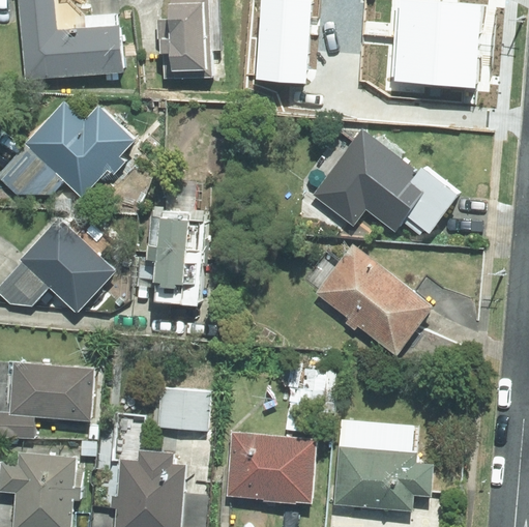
[(120,27),(56,31),(53,0),(17,0),(24,79),(122,74),(120,27)]
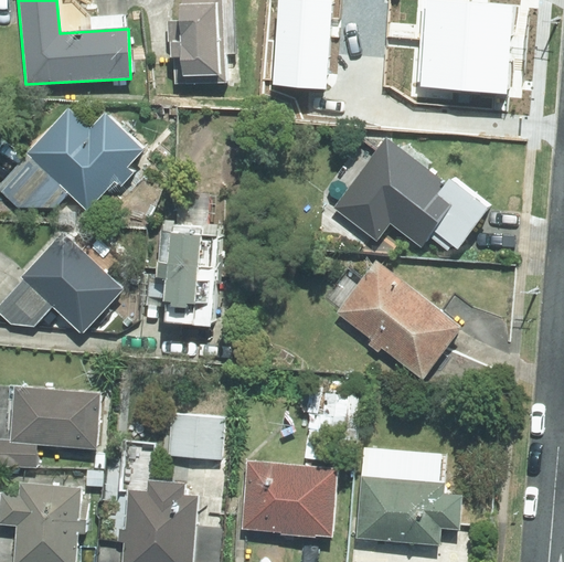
[(181,85),(225,84),(222,0),(178,0),(179,20),(166,21),(167,61),(180,60),(181,85)]
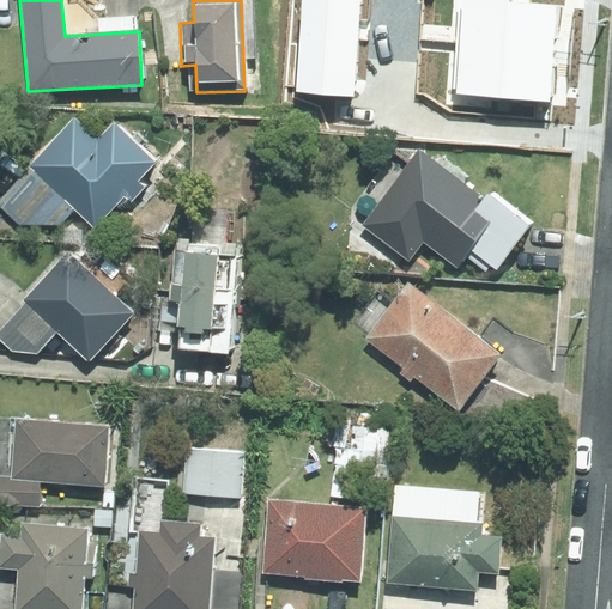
[(376,12),(353,40),(458,125),(497,75),(438,28),(446,19),(423,0),(408,0),(391,23),(376,12)]
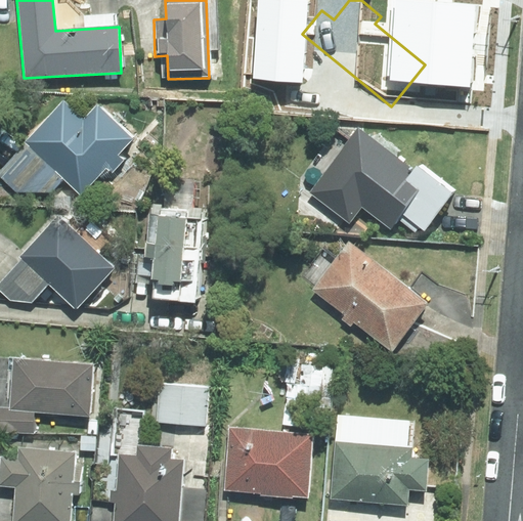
[(237,88),(222,88),(221,99),(237,100),(237,88)]
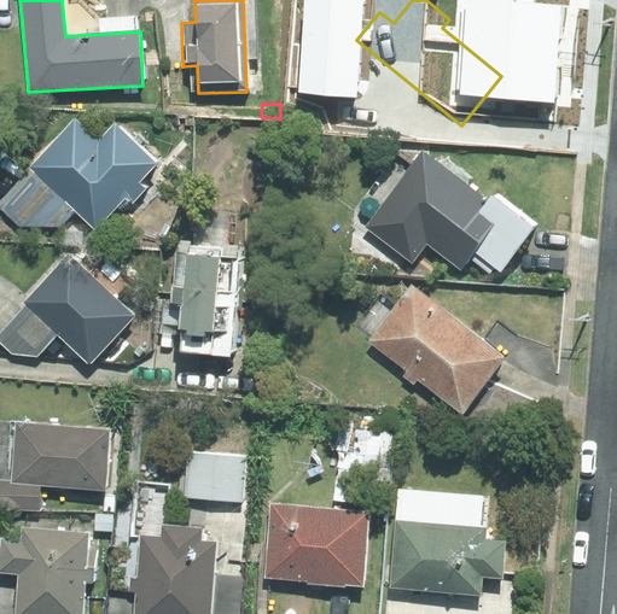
[(139,183),(157,165),(114,123),(97,140),(74,118),(0,194),(0,210),(31,240),(45,226),(50,231),(54,226),(59,227),(73,211),(94,232),(126,198),(131,204),(145,189),(139,183)]
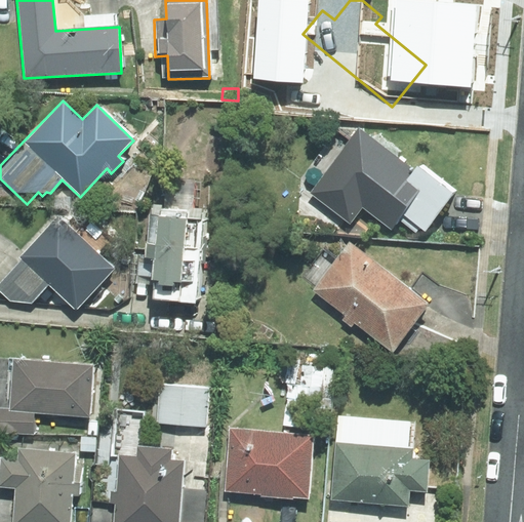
[(411,169),(357,128),(320,176),(390,229),(401,214),(425,232),(453,195),(414,165),(411,169)]
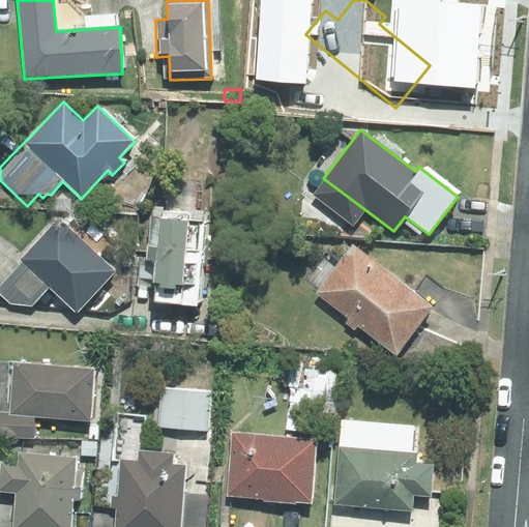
[(181,289),(186,222),(149,218),(146,263),(154,264),(152,287),(181,289)]
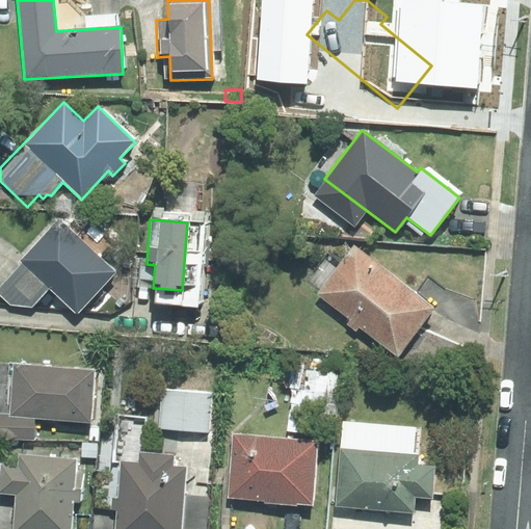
[(57,220),(0,282),(0,296),(9,305),(31,308),(50,289),(77,314),(115,273),(57,220)]
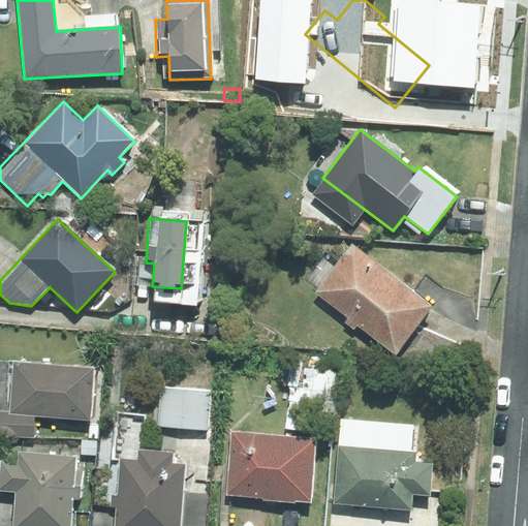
[(313,292),(395,356),(432,308),(350,244),(313,292)]
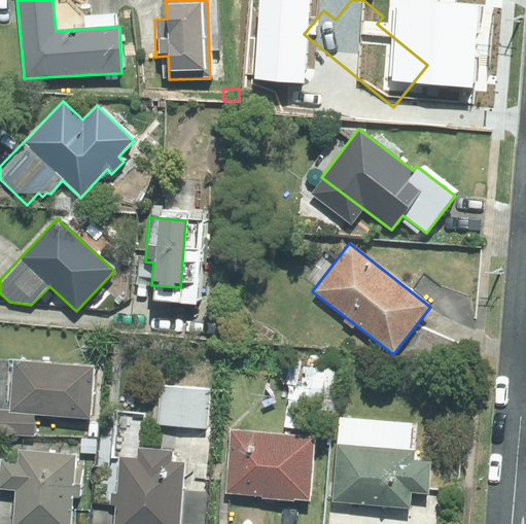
[(0,434),(32,437),(33,415),(90,420),(95,365),(12,359),(8,410),(0,409),(0,434)]
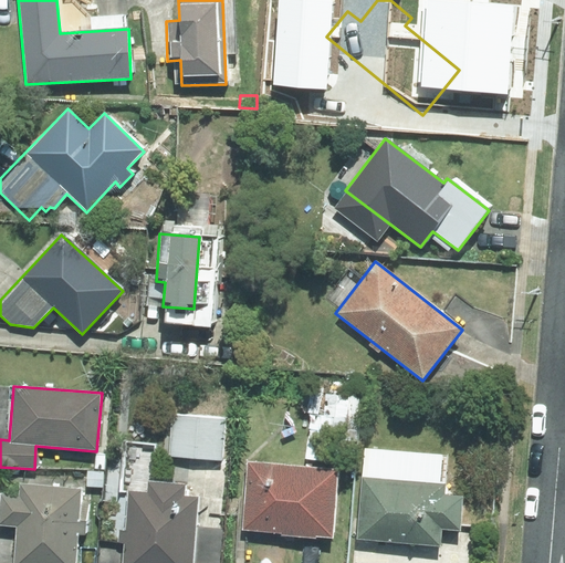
[(222,460),(226,419),(170,415),(168,457),(222,460)]
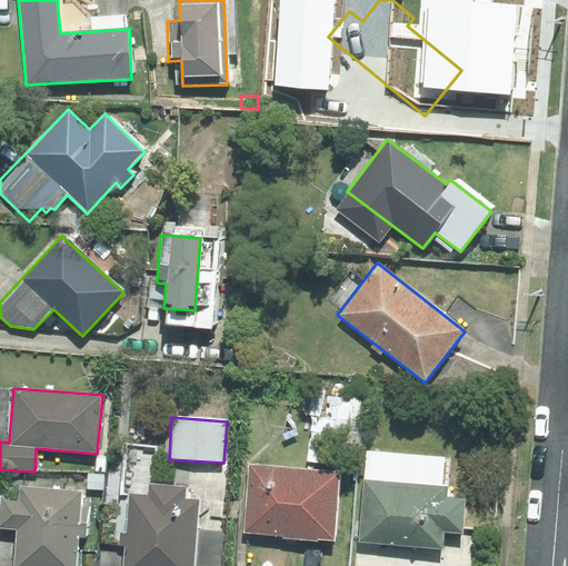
[(248,463),(241,533),(335,542),(341,472),(248,463)]
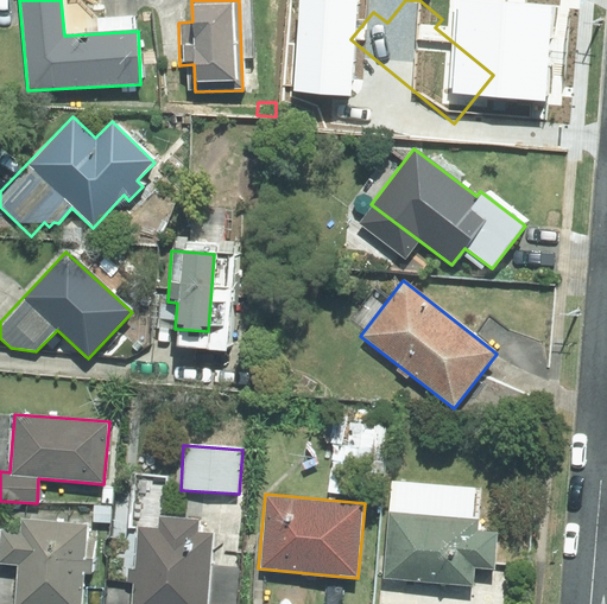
[(386,510),(381,576),(469,583),(472,564),(492,566),(494,529),(475,527),(476,517),(386,510)]
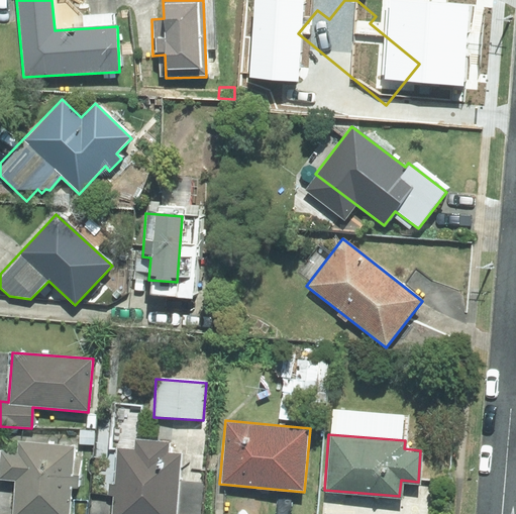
[(110,513),(175,513),(180,452),(169,451),(170,440),(133,438),(132,448),(116,447),(110,513)]
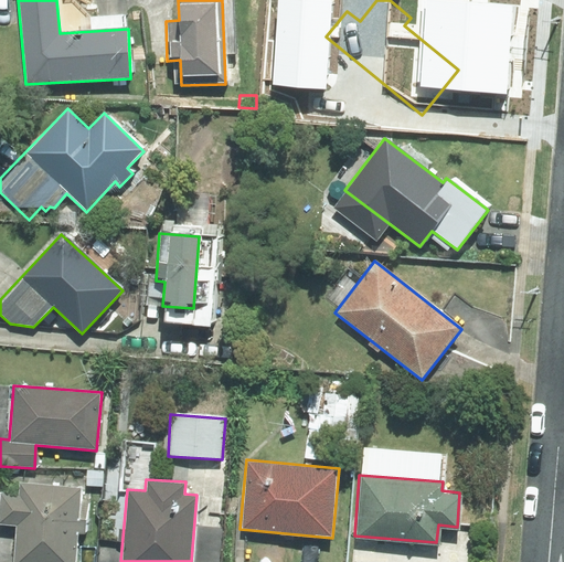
[(75,561),(82,487),(19,481),(18,496),(0,494),(0,525),(16,527),(11,561),(75,561)]
